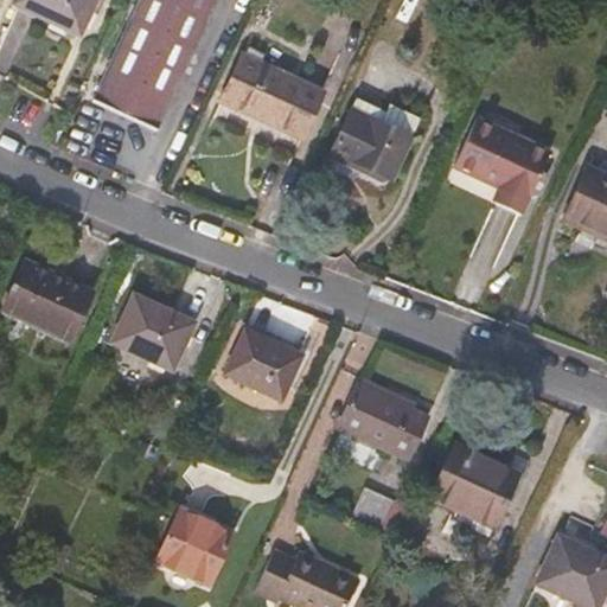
[(80,34),(95,0),(14,0),(13,4),(80,34)]
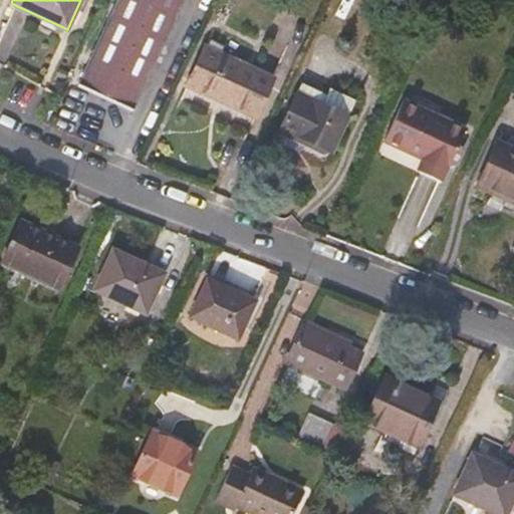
[(184,0),(116,0),(78,85),(134,110),(184,0)]
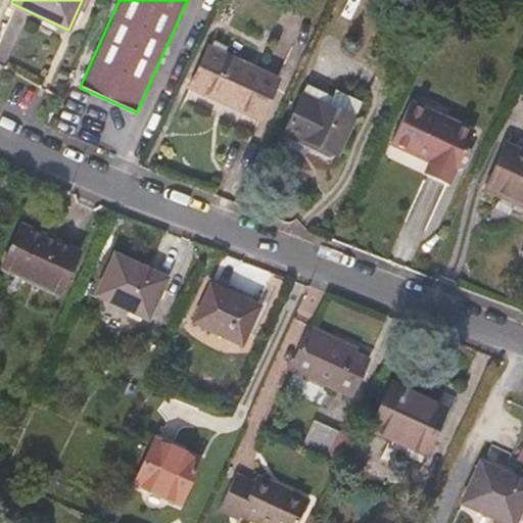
[(208,48),(190,87),(259,119),(278,80),(208,48)]
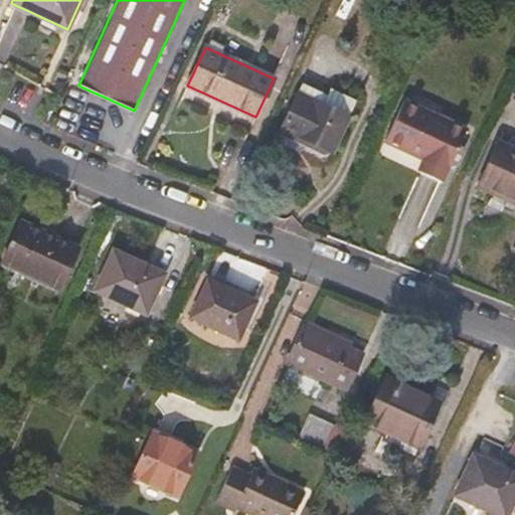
[(298,93),(348,117),(355,101),(331,89),(328,95),(303,82),(298,93)]
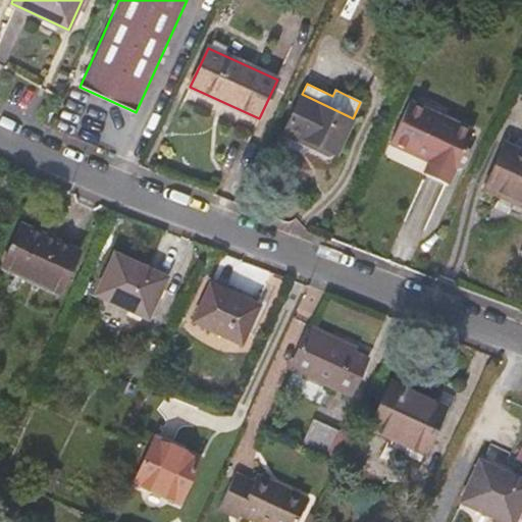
[(303,139),(336,154),(353,118),(302,94),(283,134),(302,143),(303,139)]
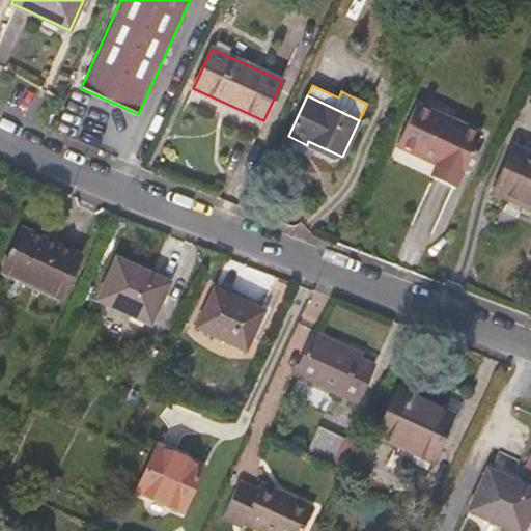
[(455,188),(481,133),(416,103),(396,146),(436,165),(430,176),(455,188)]
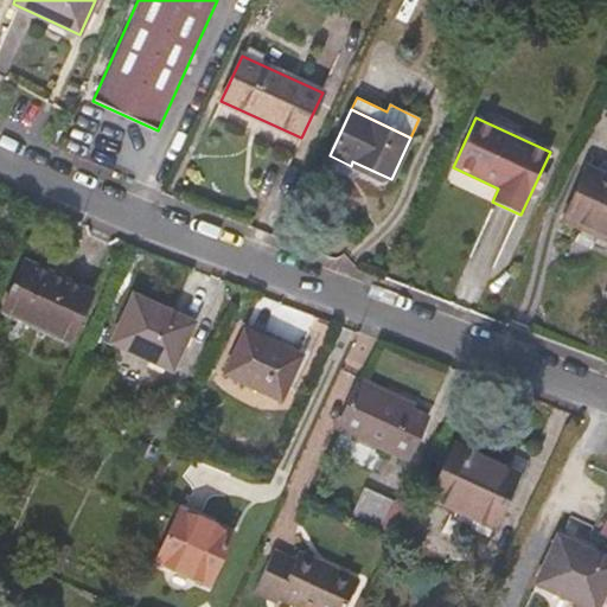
[(606,234),(606,176),(587,167),(564,218),(590,230),(592,227),(606,234)]
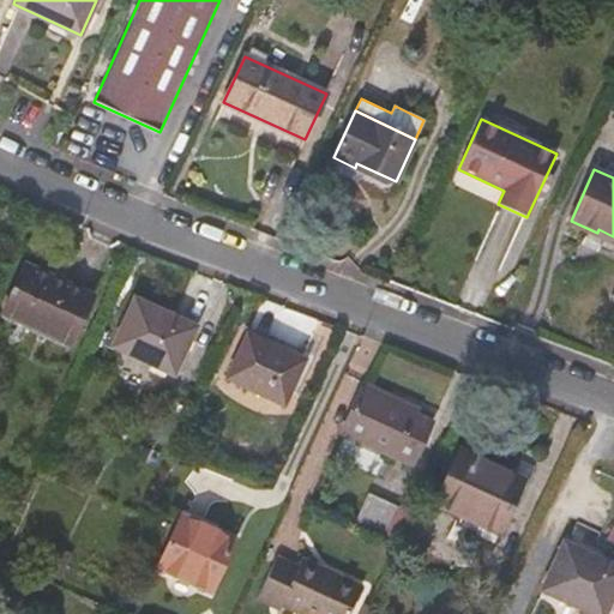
[(71,344),(92,298),(24,266),(2,312),(71,344)]
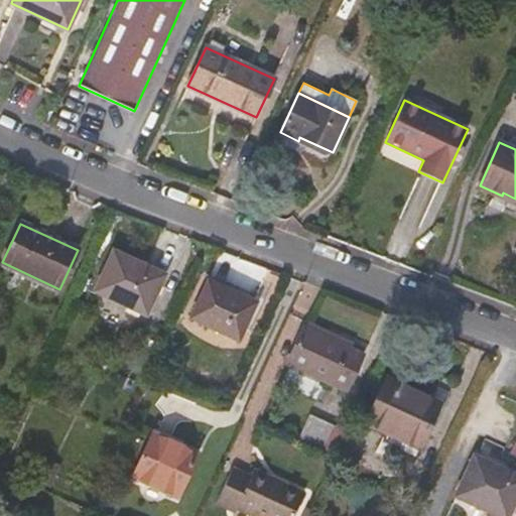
[(164,274),(114,252),(95,291),(127,306),(125,311),(138,317),(140,312),(145,314),(164,274)]
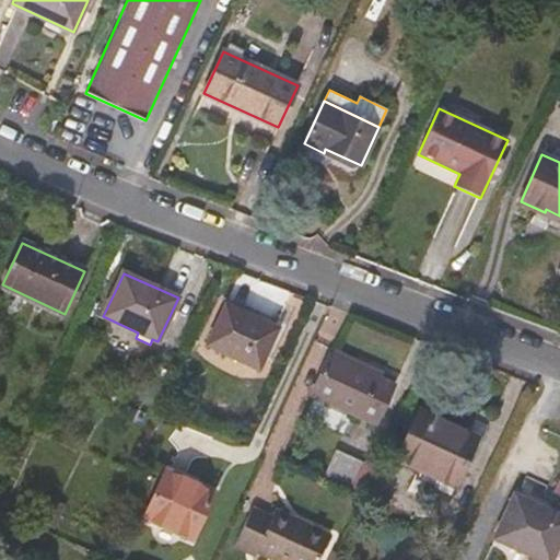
[(243,313),(225,305),(208,345),(259,369),(265,356),(277,329),(243,313)]
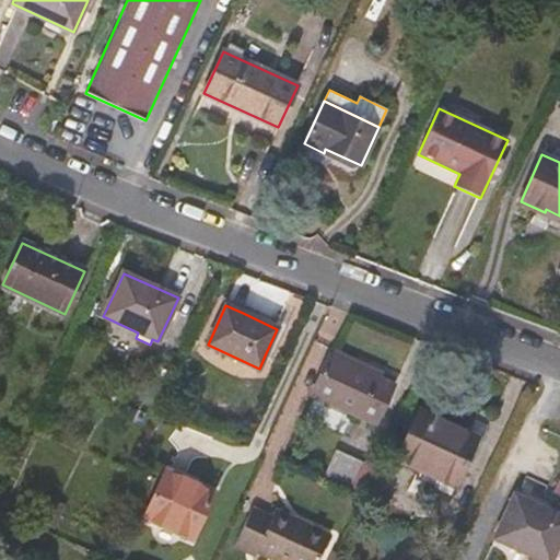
[(312,394),(376,423),(394,386),(375,377),(378,370),(361,362),(358,369),(329,356),(312,394)]
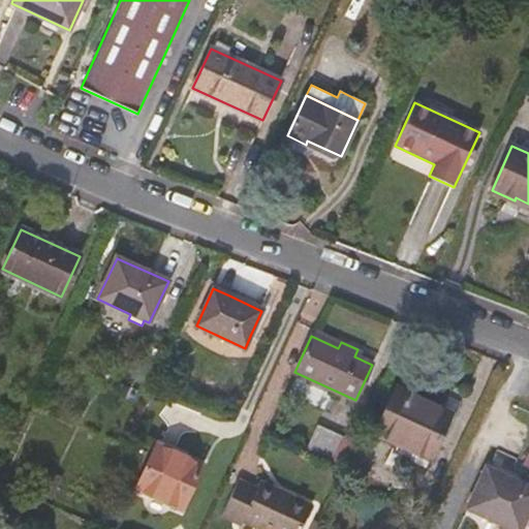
[(392,365),(358,349),(354,356),(372,365),(387,371),(392,365)]
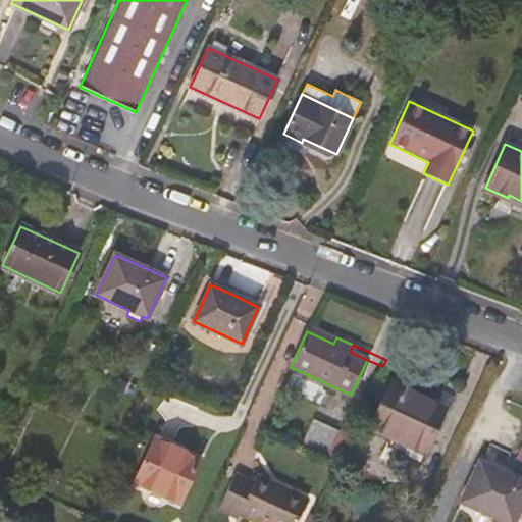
[(385,448),(421,464),(437,426),(442,428),(451,411),(389,383),(369,427),(390,436),(385,448)]
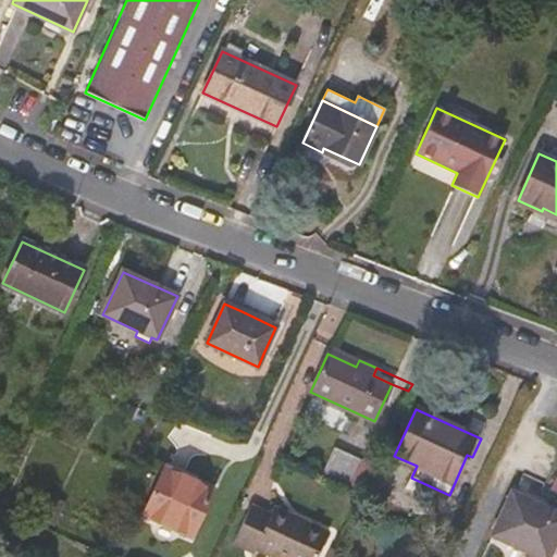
[(321,474),(348,487),(362,459),(335,446),(321,474)]
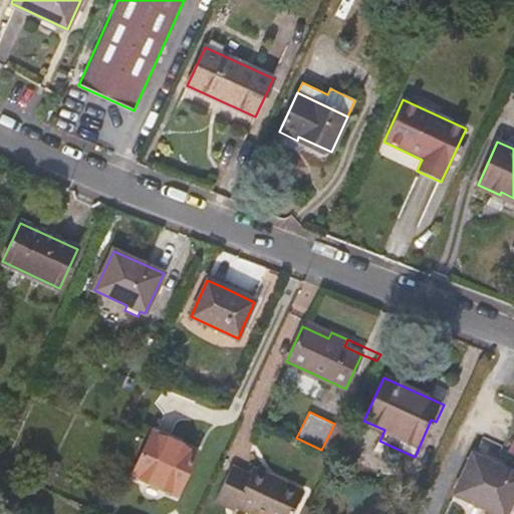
[(197,454),(152,433),(132,476),(177,497),(197,454)]
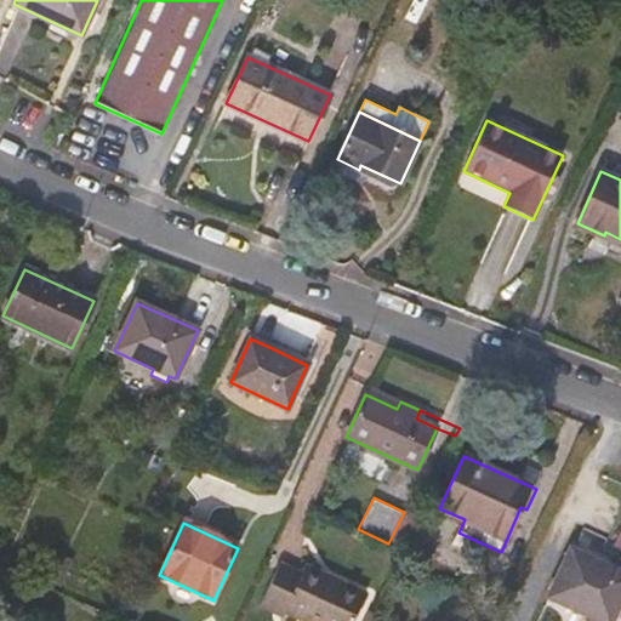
[(548,597),(600,620),(610,620),(620,598),(620,571),(570,550),(548,597)]
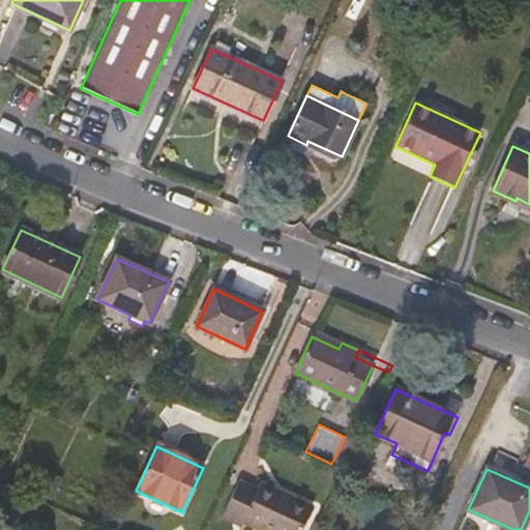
[(301,529),(313,506),(289,495),(287,499),(259,486),(258,489),(239,480),(227,508),(245,517),(247,512),(269,523),(286,529),(301,529)]
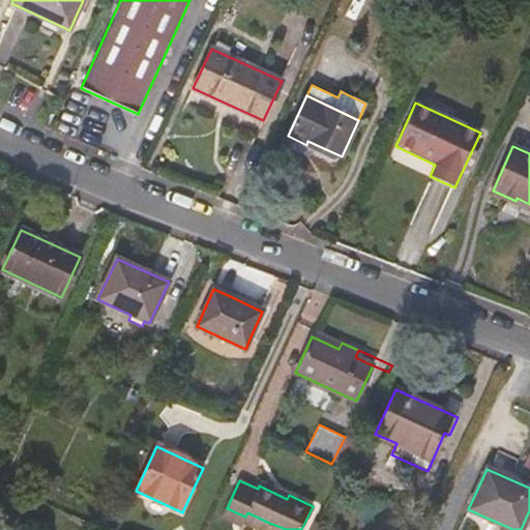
[(260,482),(259,486),(287,499),(289,495),(260,482)]
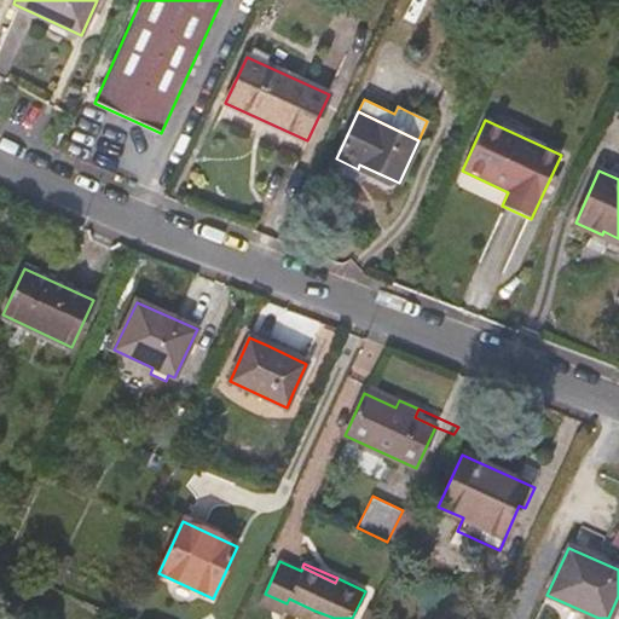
[(138,597),(123,603),(129,618),(144,613),(138,597)]
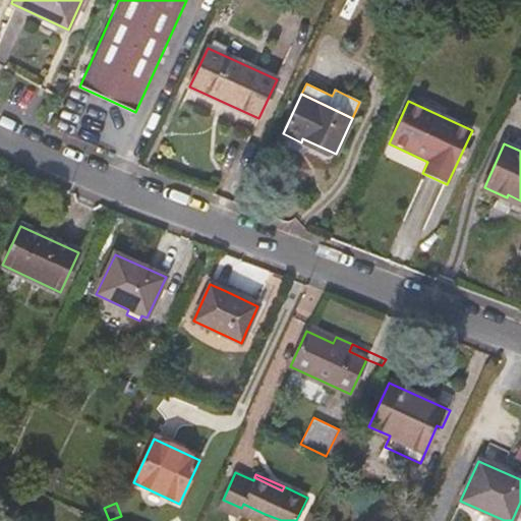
[(310,520),(317,506),(313,504),(304,520),(310,520)]
